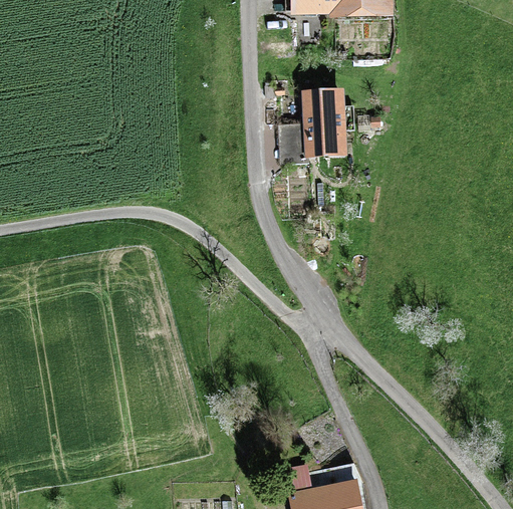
[(290,0),(290,13),(328,13),(328,17),(392,16),(391,0),(290,0)]
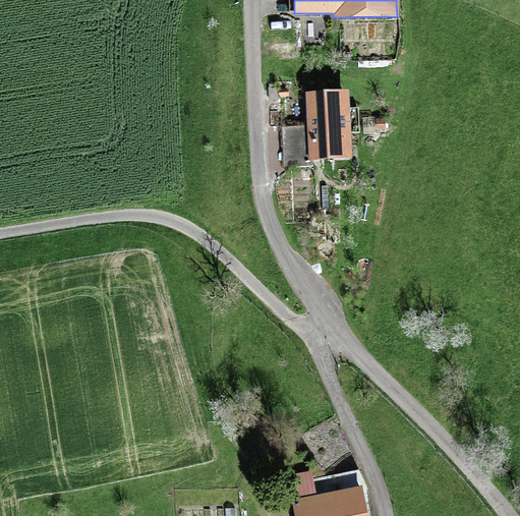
[(288,93),(288,84),(278,84),(278,93),(288,93)]
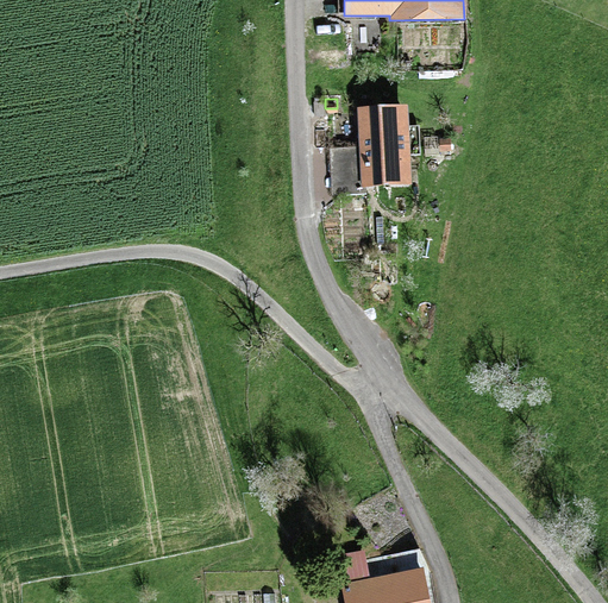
[(407,104),(357,105),(361,186),(411,183),(407,104)]
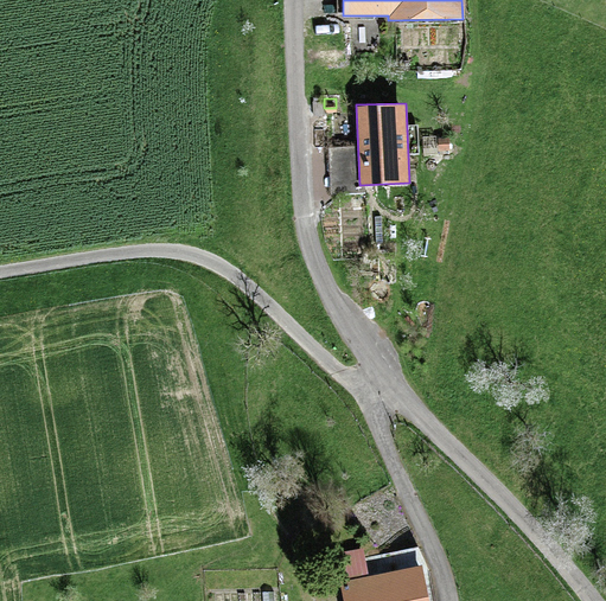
[(448,147),(448,134),(438,134),(438,147),(448,147)]
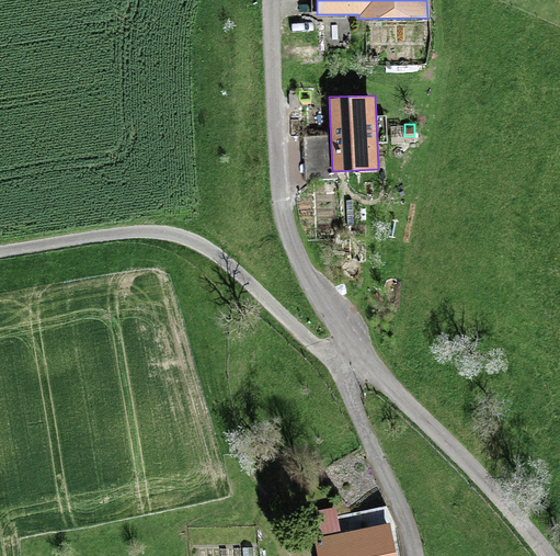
[(310,509),(318,555),(395,555),(390,521),(339,529),(334,505),(310,509)]
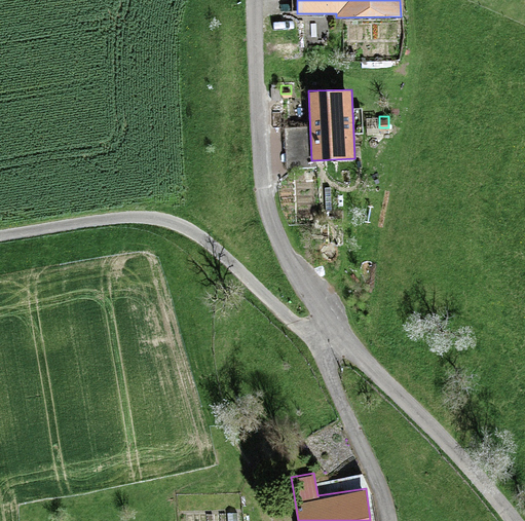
[(226,520),(236,520),(236,509),(226,509),(226,520)]
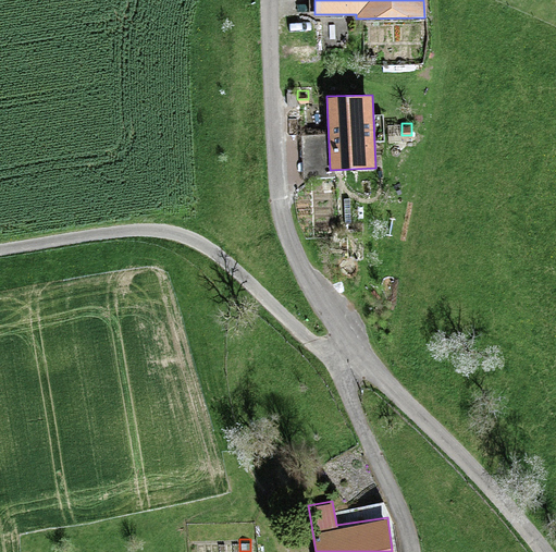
All buildings are outlined.
